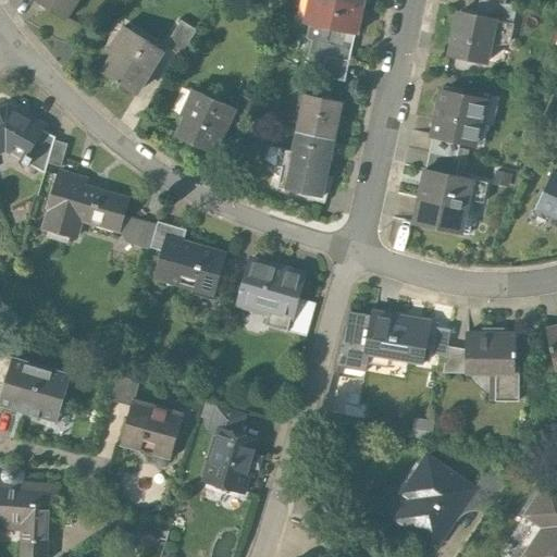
[(75,0),(31,0),(64,20),(75,0)]
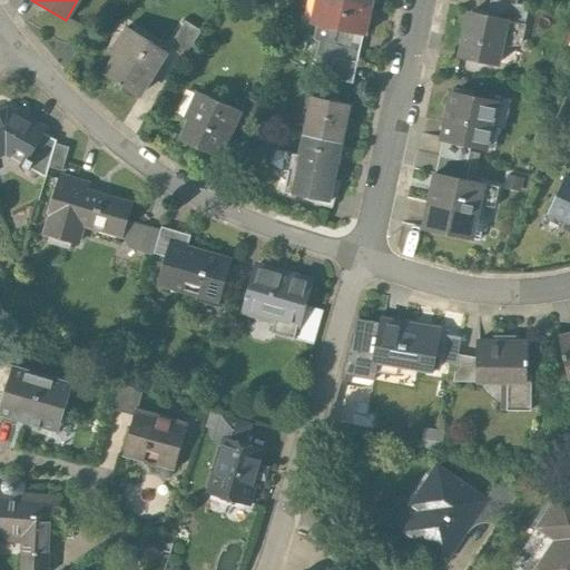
[(356,0),(314,0),(311,21),(366,33),(373,3),(356,0)]
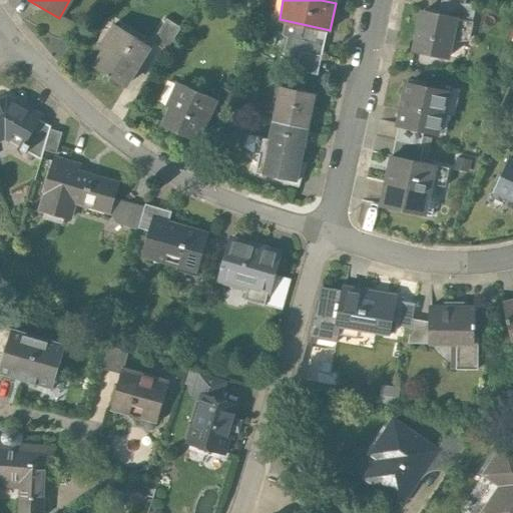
[(455,19),(423,13),(415,52),(447,58),(455,19)]
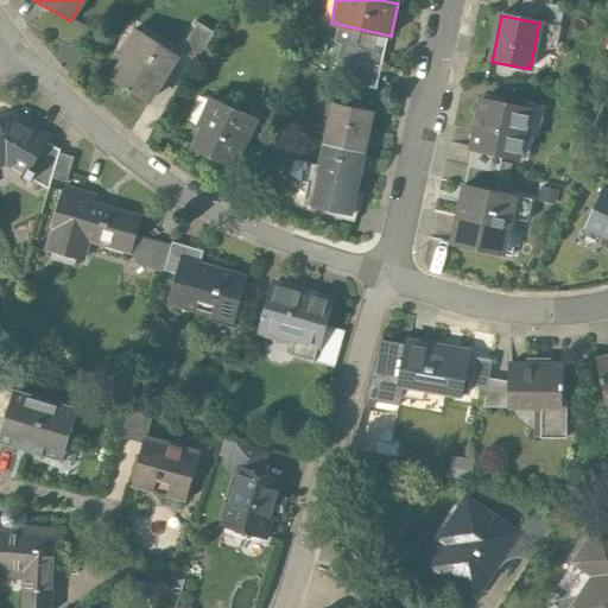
[(185,45),(206,55),(219,27),(198,18),(185,45)]
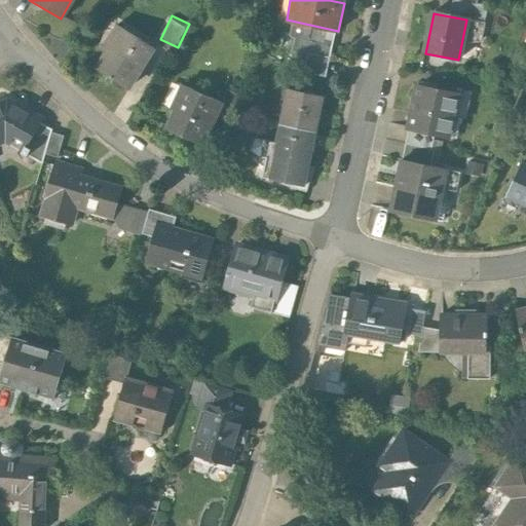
[(96,66),(128,89),(156,49),(115,21),(99,44),(107,50),(96,66)]
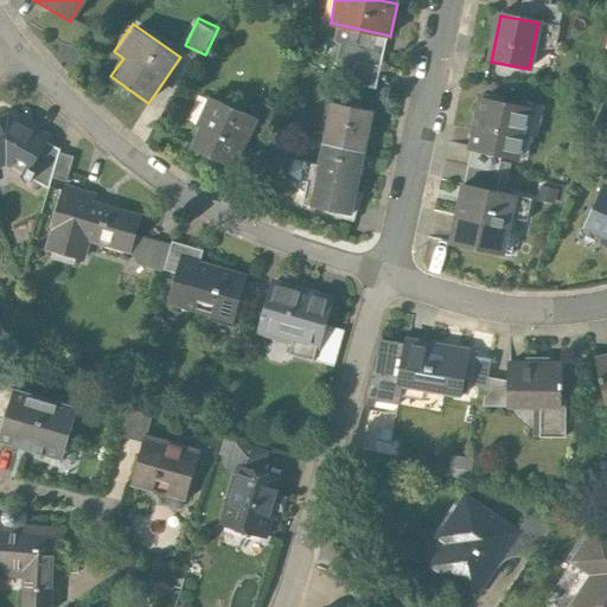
[(259,116),(209,91),(184,144),(234,167),(259,116)]
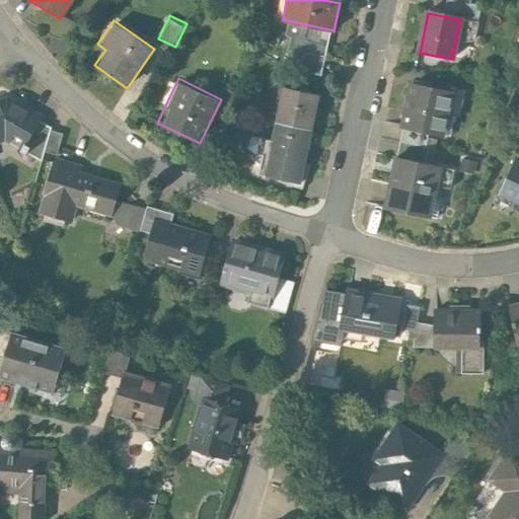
[(283,82),(276,122),(316,128),(323,89),(283,82)]
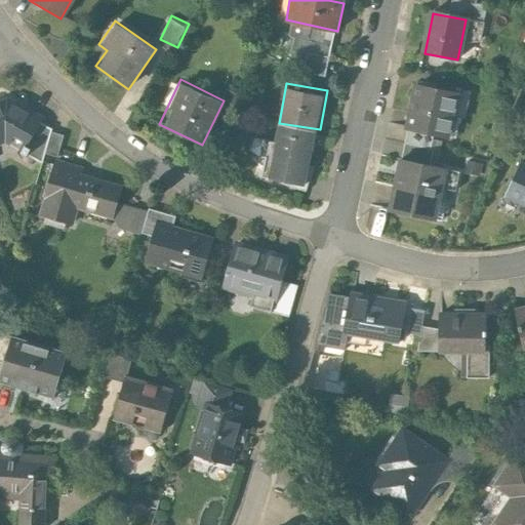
[(456,94),(417,86),(408,129),(447,137),(456,94)]
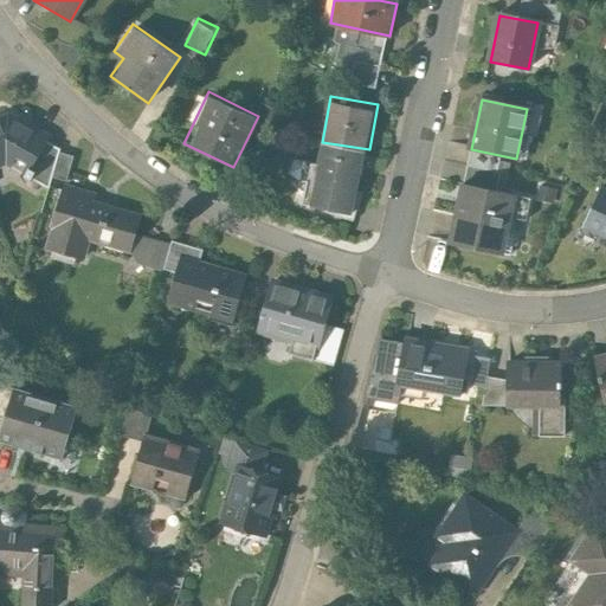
[(50,187),(59,149),(11,116),(0,120),(0,166),(5,165),(50,187)]
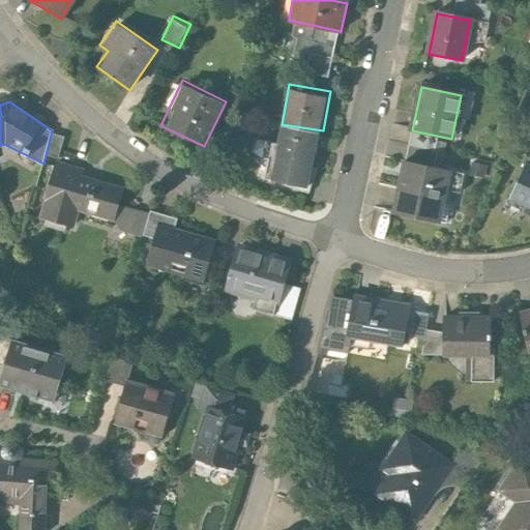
[(282,124),(272,179),(314,185),(323,130),(282,124)]
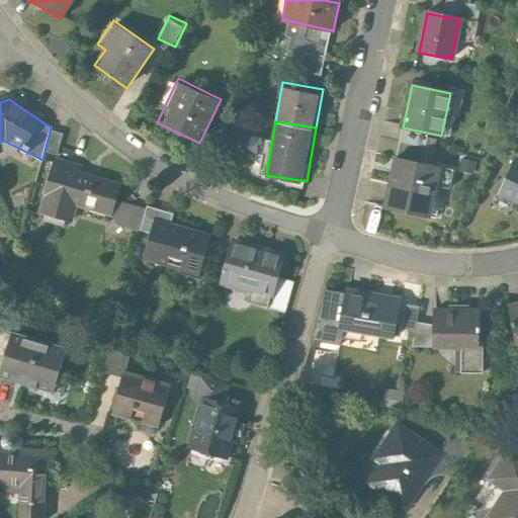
[(121,174),(54,156),(37,216),(74,225),(79,209),(109,218),(121,174)]
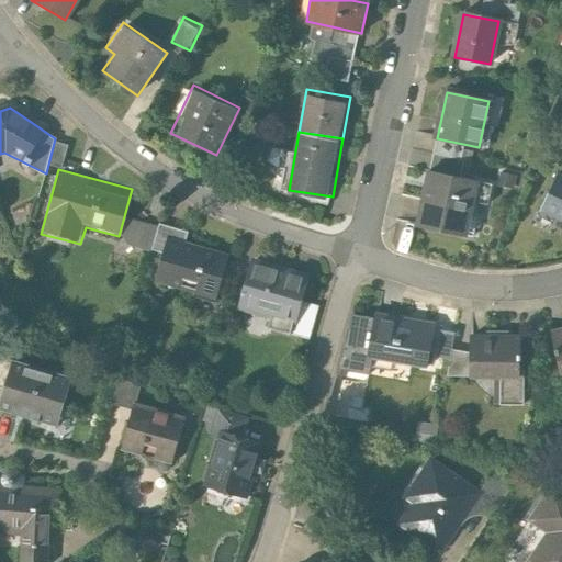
[(475,182),(429,172),(418,226),(464,236),(475,182)]
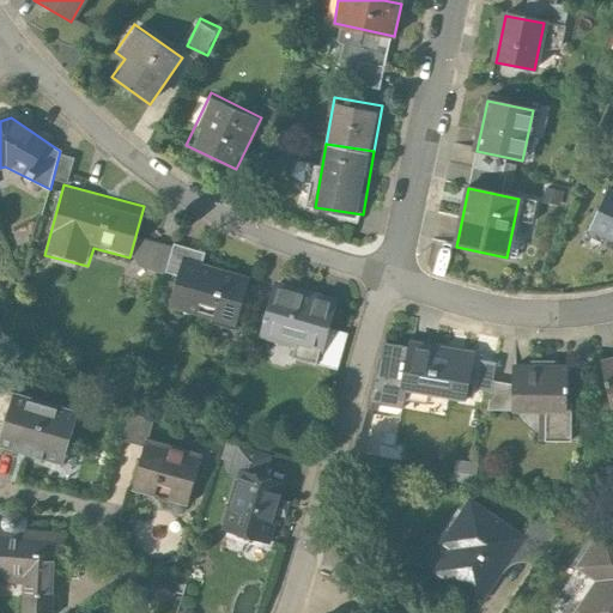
[(612,193),(610,192),(590,229),(612,240),(612,193)]
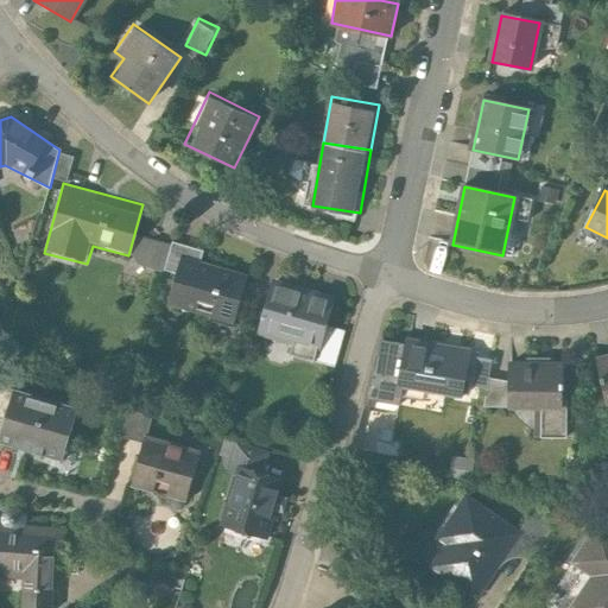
[(247,274),(181,254),(165,305),(230,325),(247,274)]
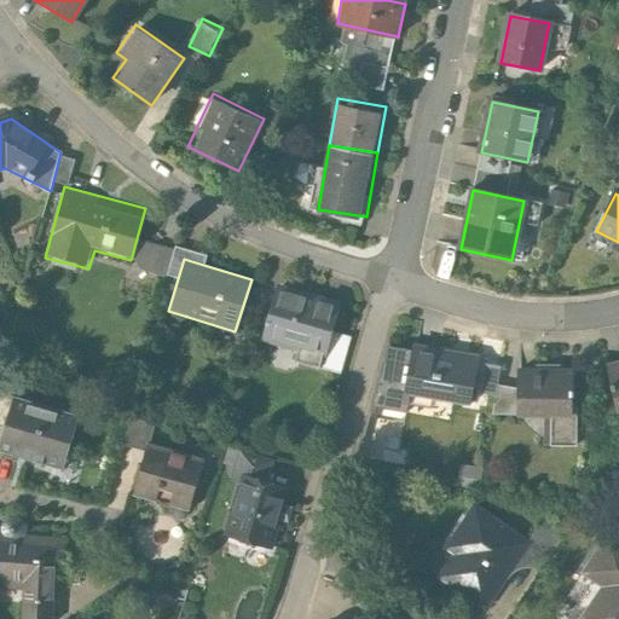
[(340,299),(281,283),(266,339),(325,354),(340,299)]
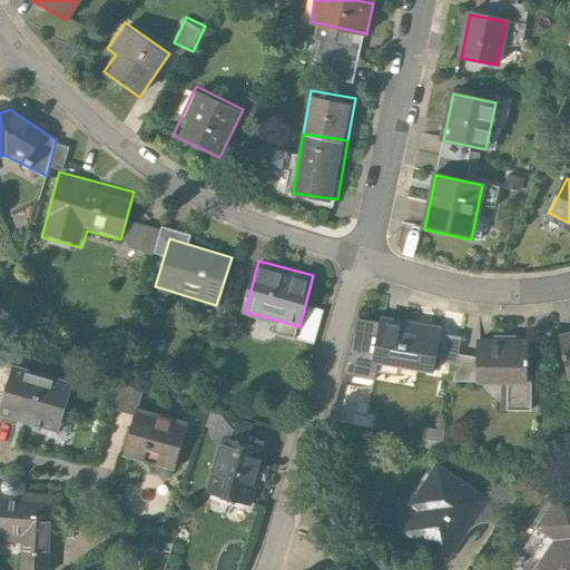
[(460,338),(354,320),(344,371),(450,391),(460,338)]
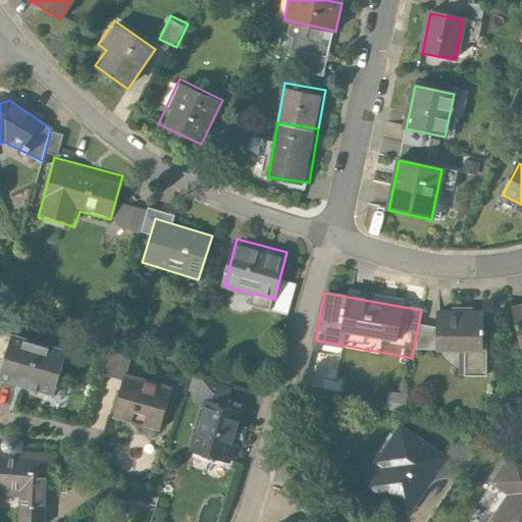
[(521,299),(504,304),(515,350),(521,348),(521,299)]
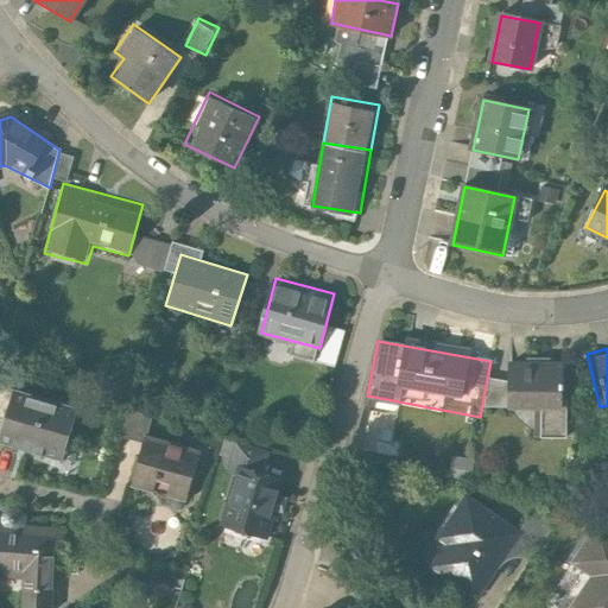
[(563,360),(502,360),(501,407),(534,407),(534,441),(563,441),(563,360)]
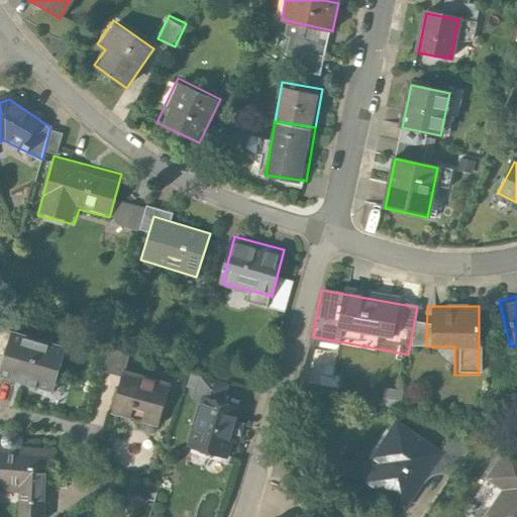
[(67,345),(11,329),(0,367),(0,375),(54,391),(67,345)]
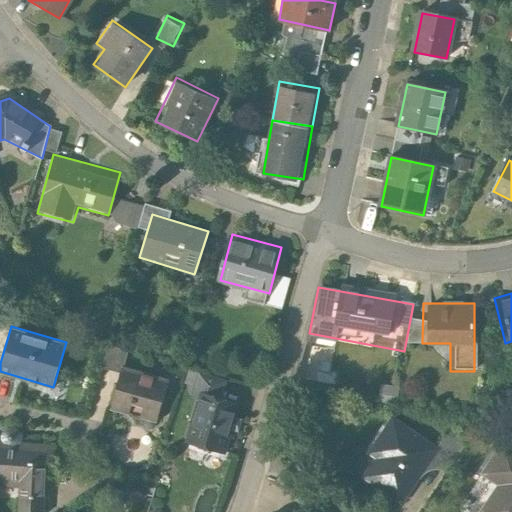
[(169,380),(122,366),(109,409),(156,423),(169,380)]
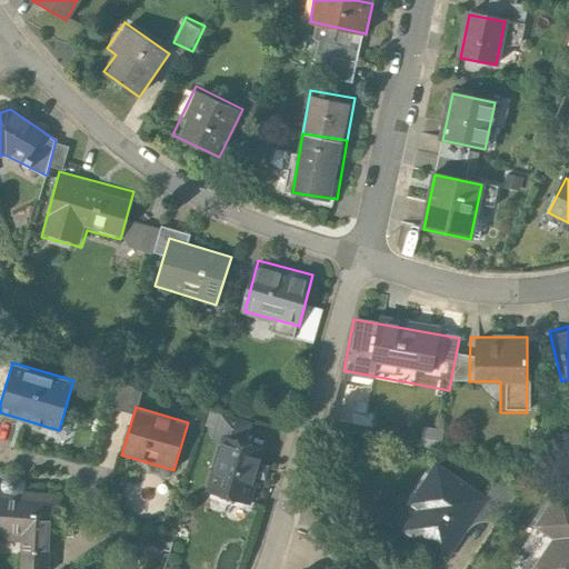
[(256,510),(271,446),(225,435),(209,499),(256,510)]
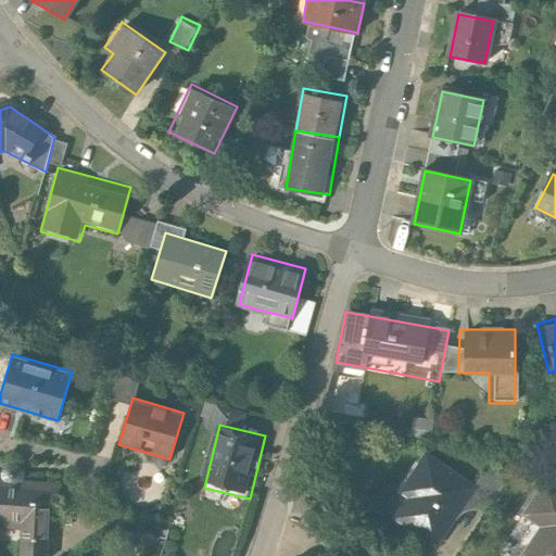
[(476,485),(422,451),(380,515),(432,550),(476,485)]
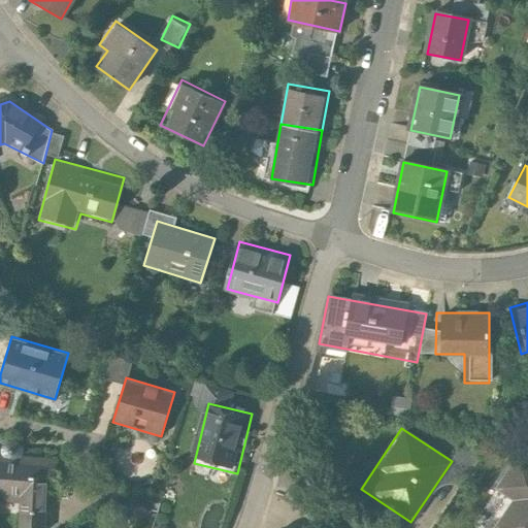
[(48,527),(56,458),(0,453),(0,500),(21,502),(18,527),(48,527)]
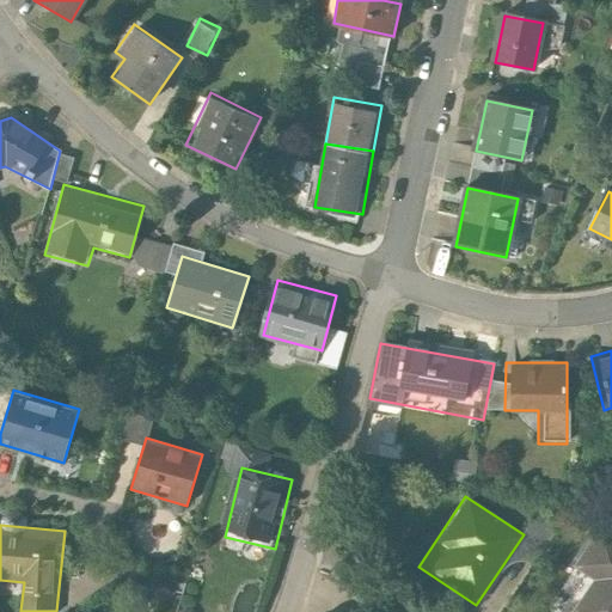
[(591,579),(568,611),(611,611),(611,534),(597,526),(570,567),(591,579)]
